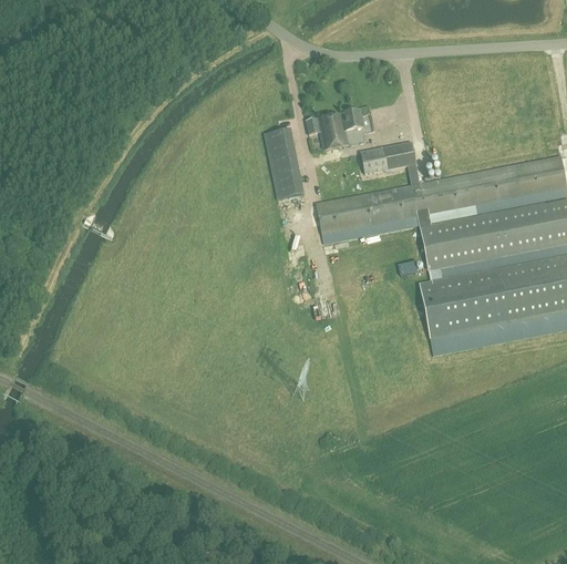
[(359,109),(341,112),(344,130),(362,125),(359,109)]
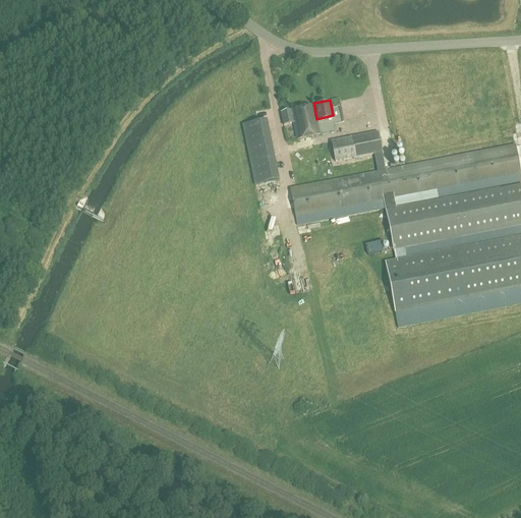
[(316,119),(313,103),(281,110),(283,122),(293,120),(297,137),(320,132),(316,119)]
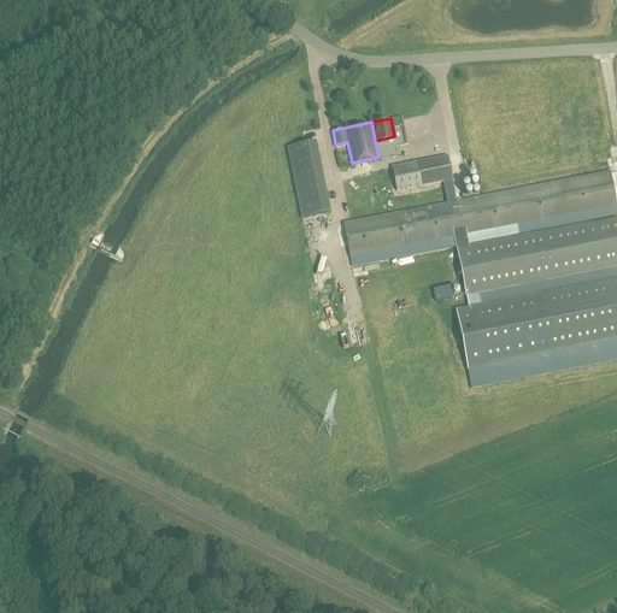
[(330,210),(316,139),(287,145),(301,216),(330,210)]
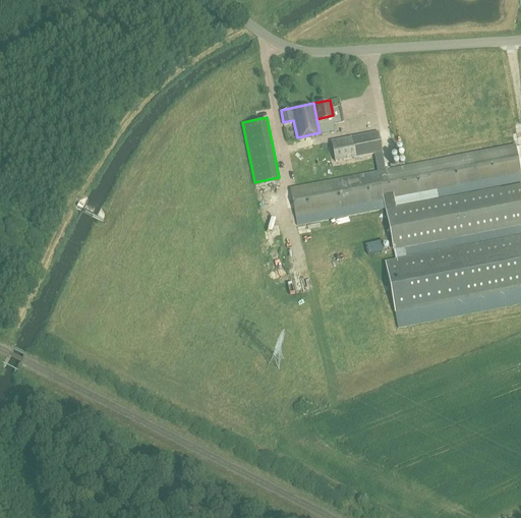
[(393,247),(395,256),(407,254),(405,245),(520,222),(520,175),(435,192),(436,197),(396,206),(394,195),(520,171),(515,144),(385,168),(378,130),(331,139),(335,159),(373,152),(378,170),(290,186),(295,214),(384,196),(393,247)]
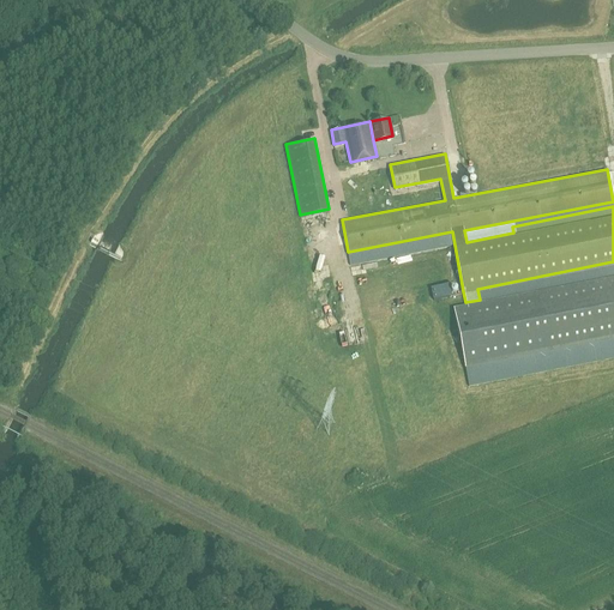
[(465,366),(613,336),(613,273),(480,300),(465,302),(453,305),(465,366)]
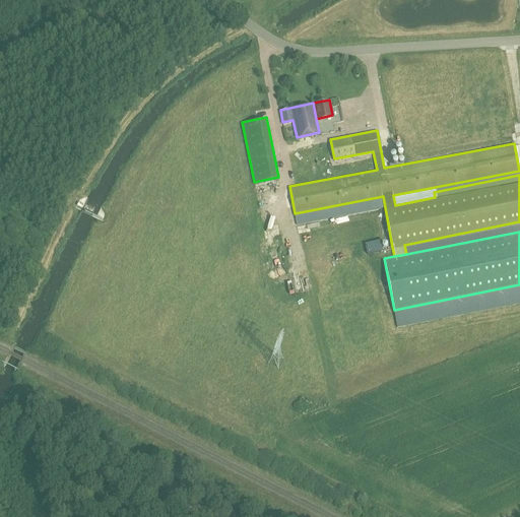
[(380,239),(365,242),(367,252),(382,249),(380,239)]
